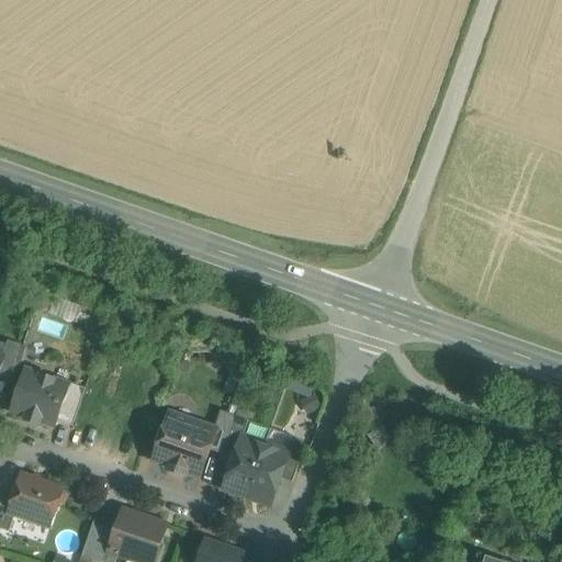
[(9,340),(3,357),(3,358),(0,368),(0,374),(11,379),(22,346),(9,340)]
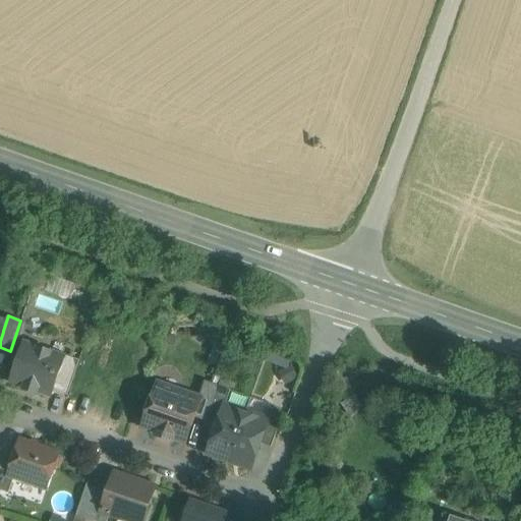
[(63,356),(25,344),(12,383),(24,387),(23,390),(37,395),(38,391),(51,396),(53,390),(64,357),(63,356)]
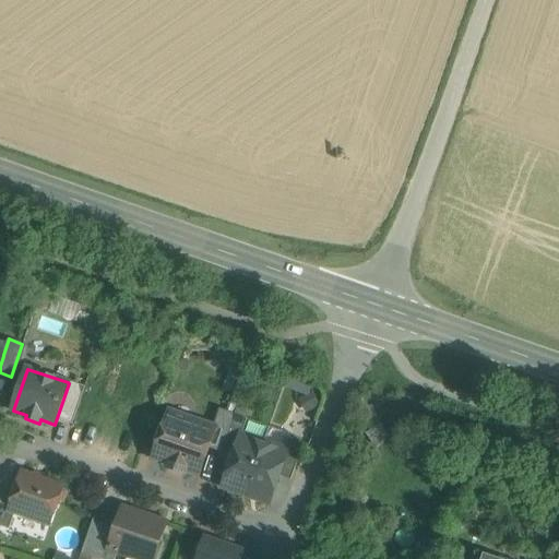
[(69,383),(57,418),(73,424),(85,387),(69,381),(68,382),(69,383)]
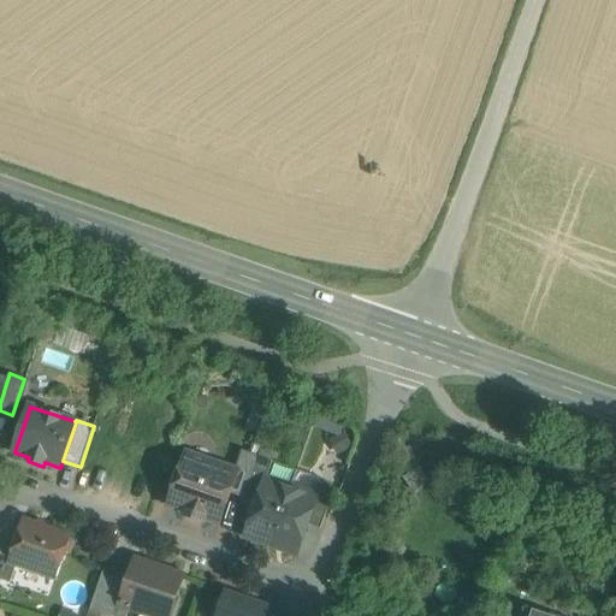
[(243,450),(235,472),(238,472),(230,493),(244,498),(259,456),(243,450)]
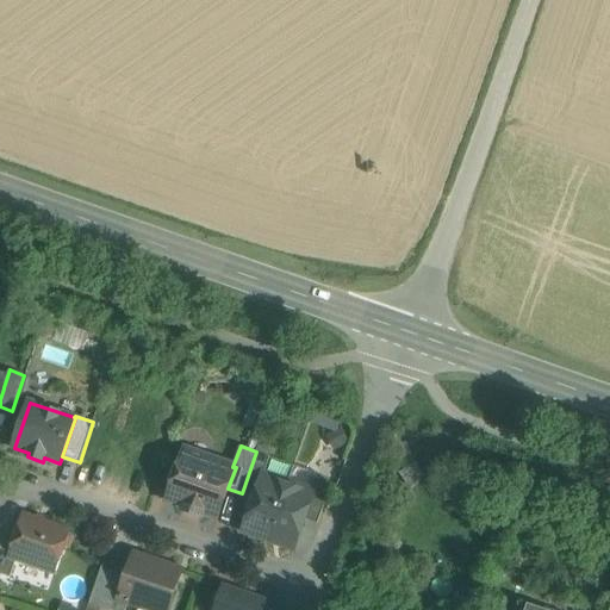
[(232,467),(186,450),(181,461),(179,460),(173,480),(175,481),(168,500),(186,506),(184,511),(201,517),(203,512),(218,517),(228,489),(236,467),(232,467)]
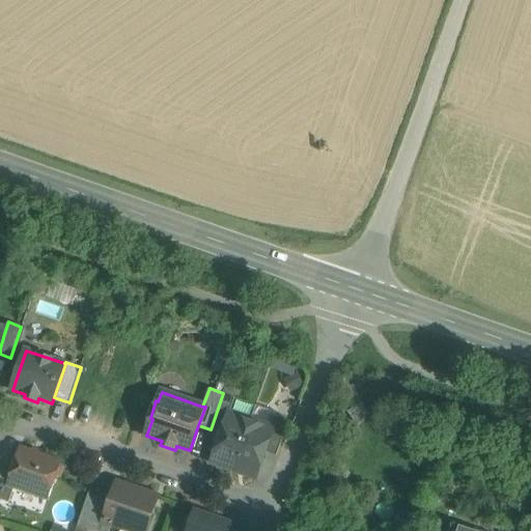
[(223,393),(211,429),(222,434),(229,414),(230,414),(235,398),(223,393)]
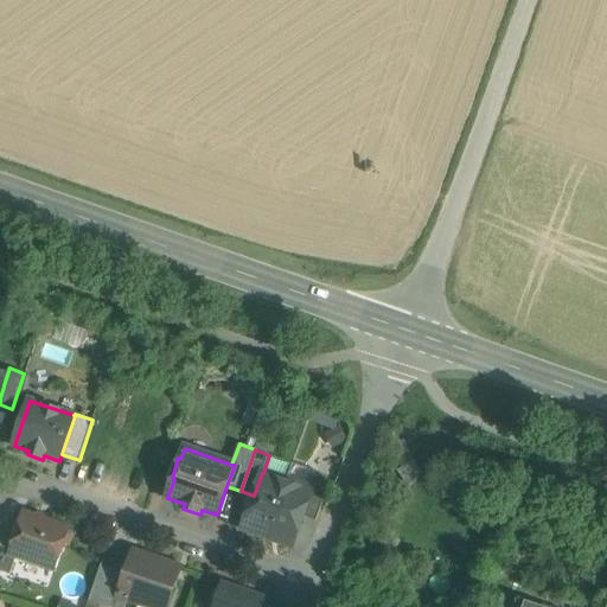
[(263,473),(262,473),(254,496),(242,529),(268,537),(287,481),(263,473)]
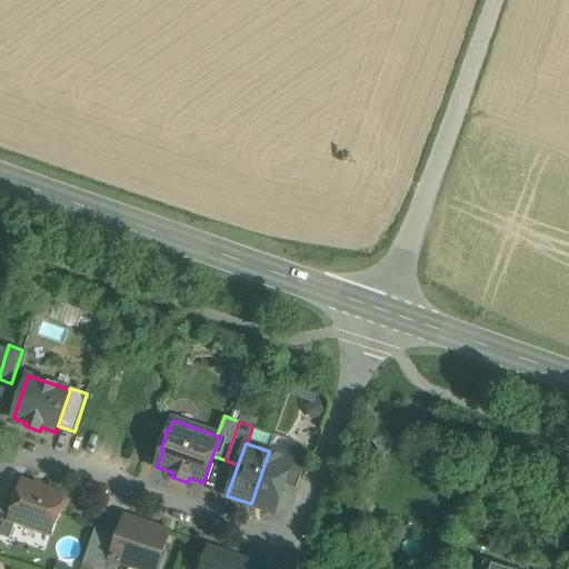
[(297,447),(292,459),(293,459),(285,485),(297,489),(310,451),(297,447)]
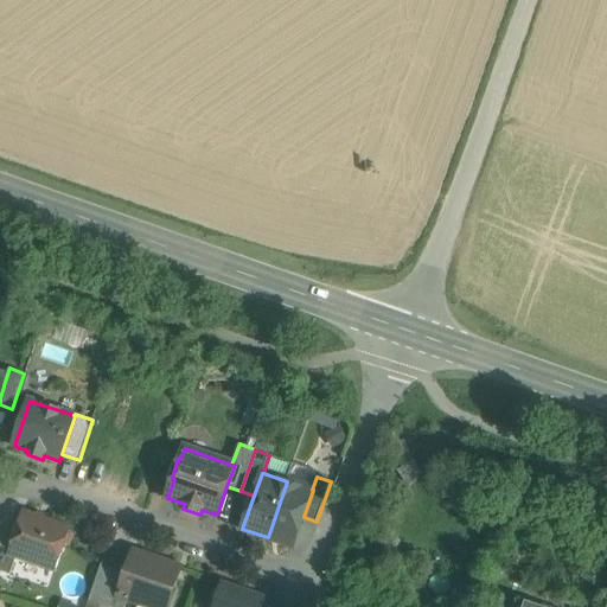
[(312,490),(287,481),(268,537),(293,547),(304,517),(313,490),(312,490)]
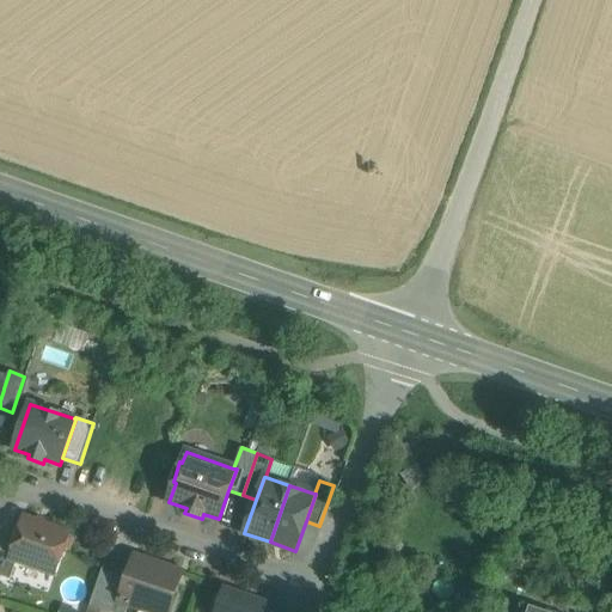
[(69,533),(24,518),(18,537),(10,561),(18,564),(22,562),(55,574),(69,533)]
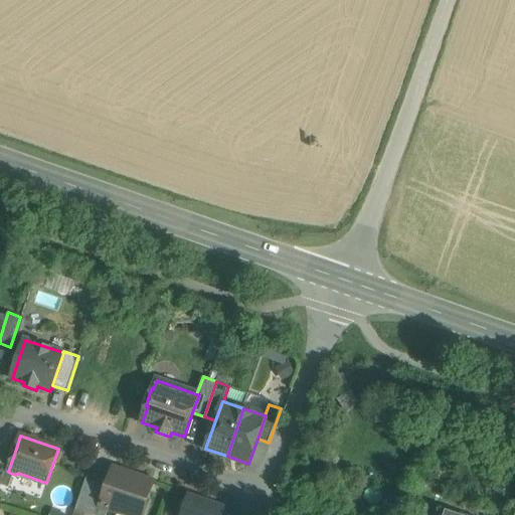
[(0,447),(0,485),(9,488),(13,476),(15,475),(8,472),(15,452),(0,447)]
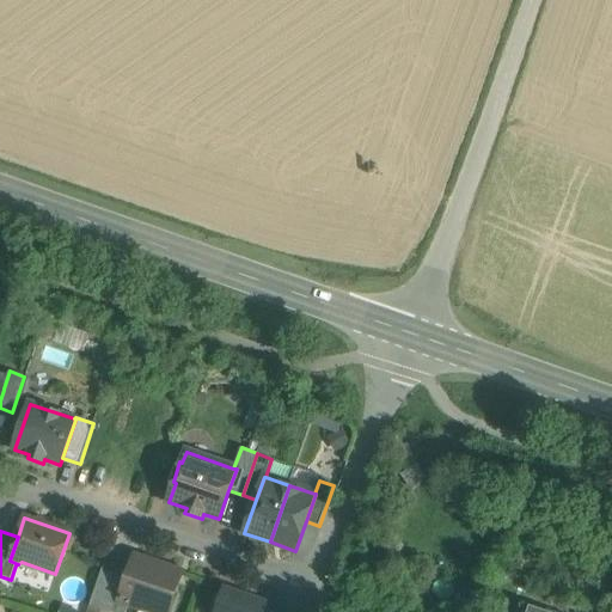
[(181,571),(135,556),(133,562),(136,569),(134,575),(129,574),(120,601),(129,605),(150,611),(151,611),(153,606),(166,610),(176,605),(179,597),(175,587),(181,571)]
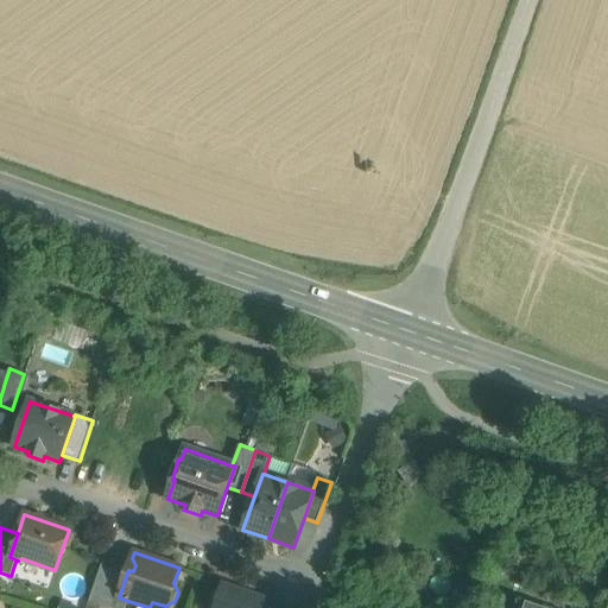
[(128,570),(103,562),(89,602),(106,607),(126,607),(128,601),(119,597),(128,570)]
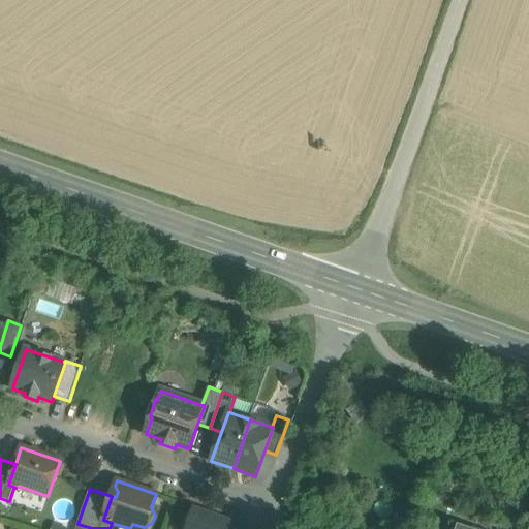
[(228,528),(232,521),(194,507),(185,528),(228,528)]
